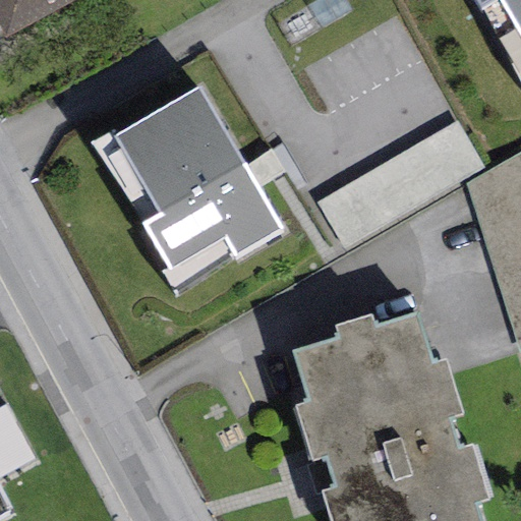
[(71,0),(0,0),(0,30),(4,37),(71,0)]
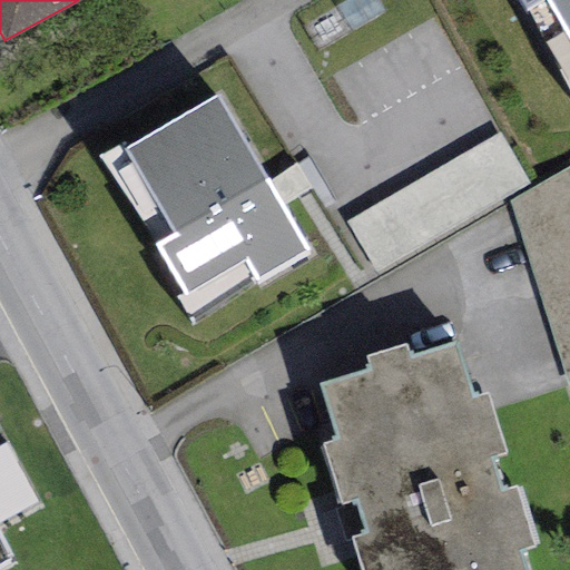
[(569,0),(521,0),(528,9),(542,0),(548,0),(569,35),(569,0)]
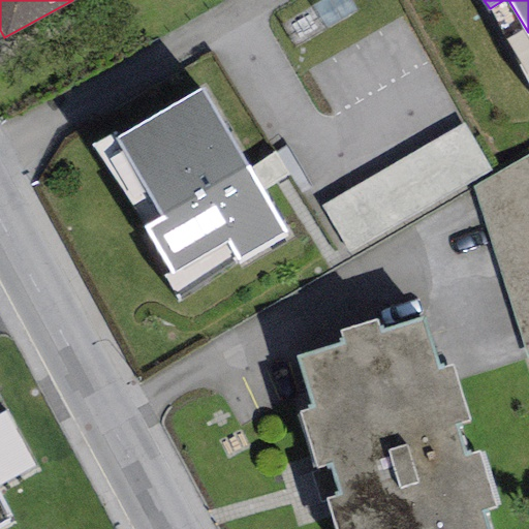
[(203,89),(116,139),(161,218),(146,227),(172,273),(227,241),(239,260),(286,232),(203,89)]
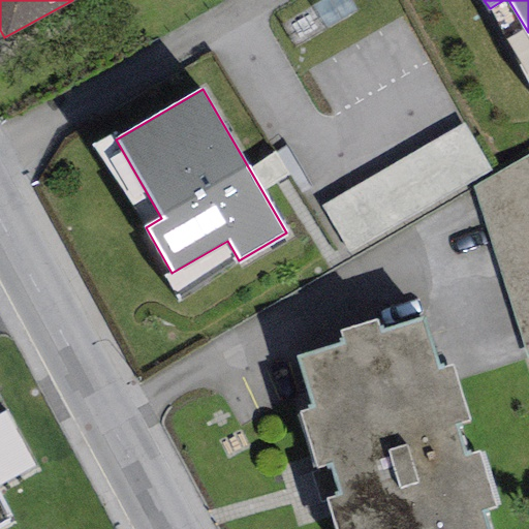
[(463,122),(321,207),(350,255),(493,170),(463,122)]
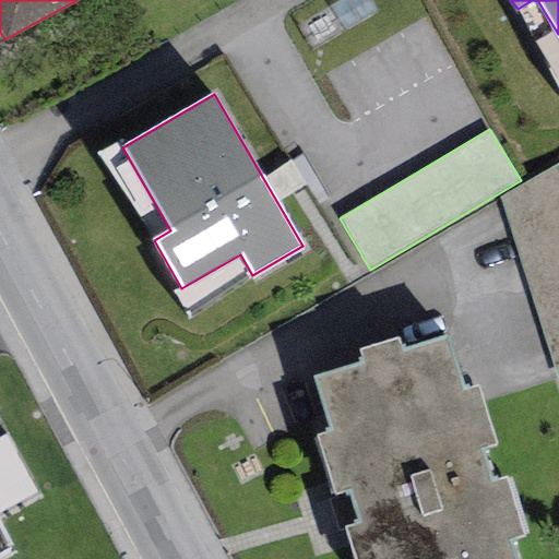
[(558,164),(499,197),(556,379),(558,378),(558,164)]
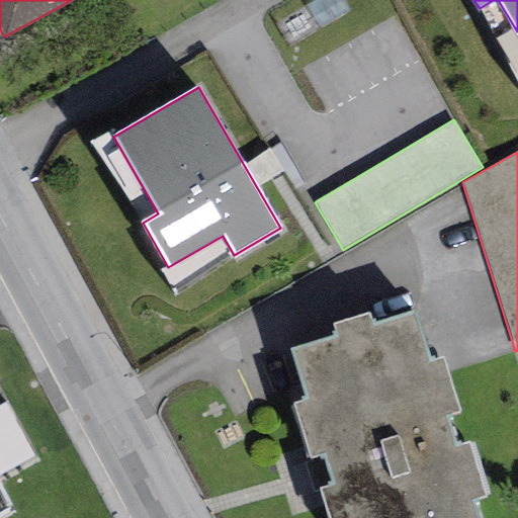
[(334,335),(287,350),(304,402),(292,406),(310,458),(323,454),(333,487),(319,491),(327,517),(475,517),(470,504),(484,500),(466,444),(454,448),(445,419),(458,414),(441,359),(430,362),(414,310),(371,323),(368,312),(330,323),(334,335)]
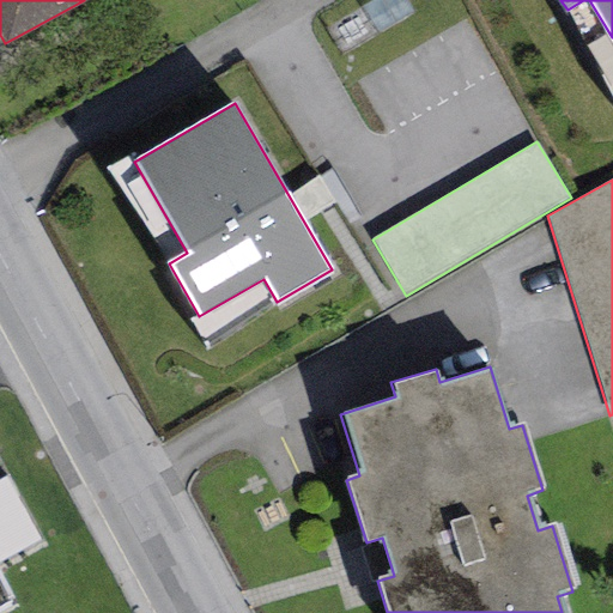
[(5,478),(0,480),(0,564),(41,541),(5,478)]
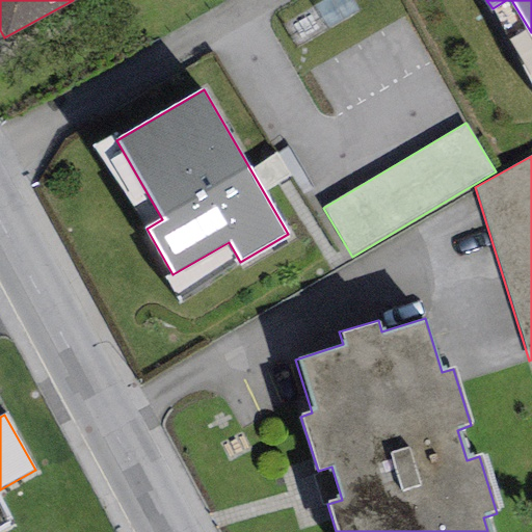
[(0,528),(10,523),(0,504),(0,528)]
